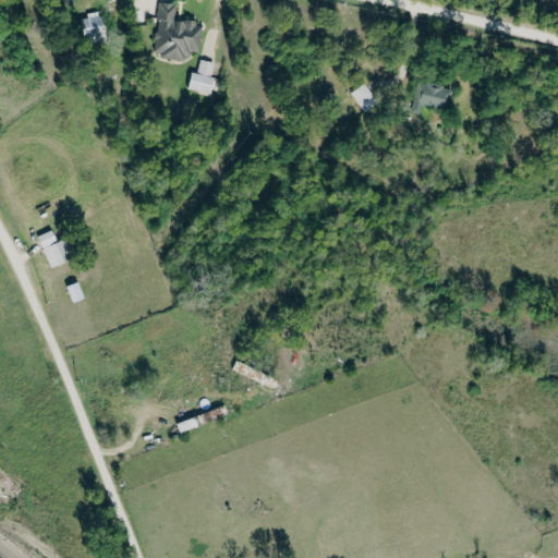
[(178,4),(161,1),(154,56),(190,61),(192,51),(198,52),(203,23),(176,19),(178,4)]
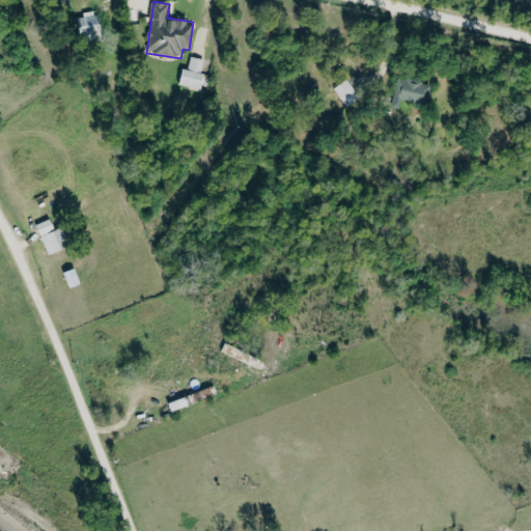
[(78,16),(82,37),(95,35),(93,26),(100,25),(98,12),(78,16)]
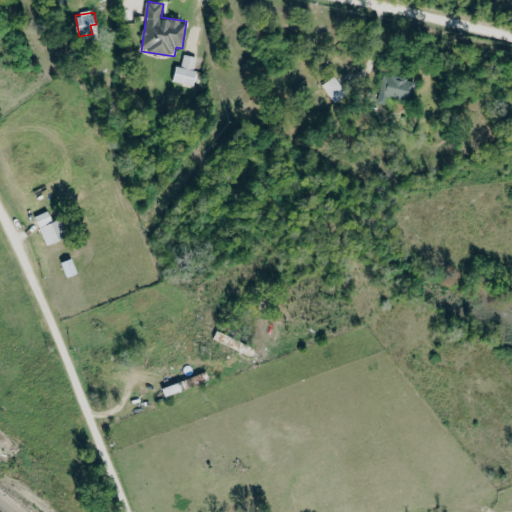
[(176,66),(174,83),(194,86),(199,57),(184,55),(183,67),(176,66)]
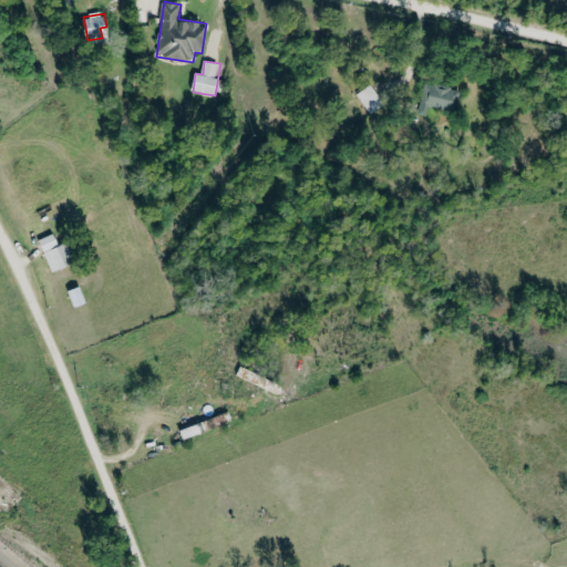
[(428,115),(431,106),(456,112),(462,90),(426,81),(419,113),(428,115)]
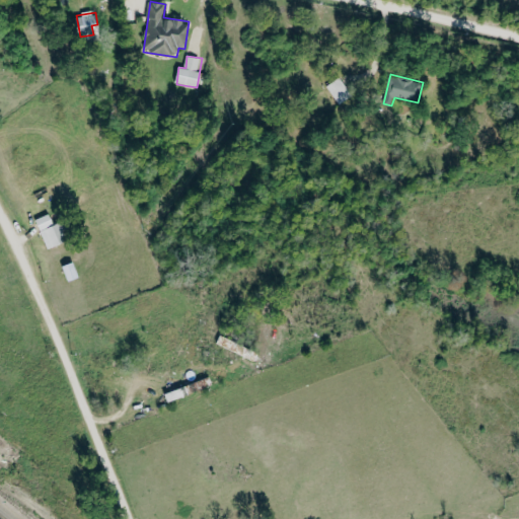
[(353,95),(340,77),(327,86),(340,104),(353,95)]
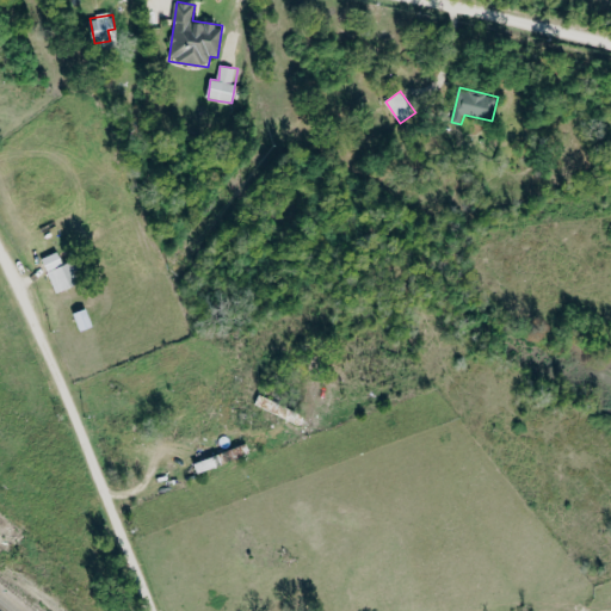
[(55,292),(76,287),(69,264),(63,266),(60,253),(44,257),(55,292)]
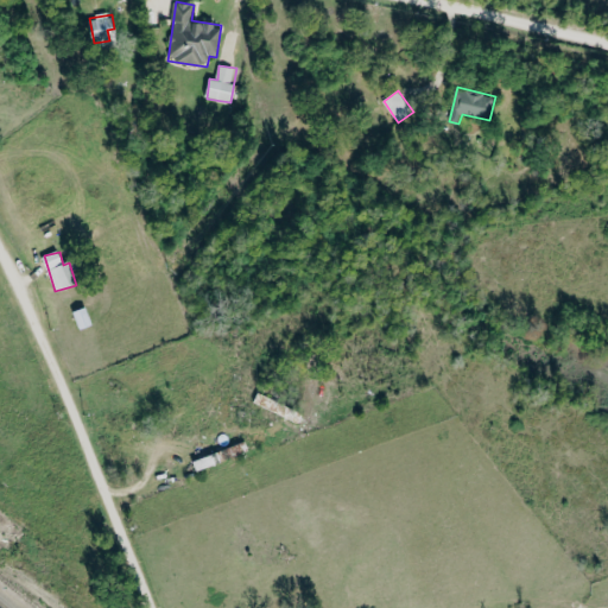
[(93,325),(87,308),(75,311),(81,329),(93,325)]
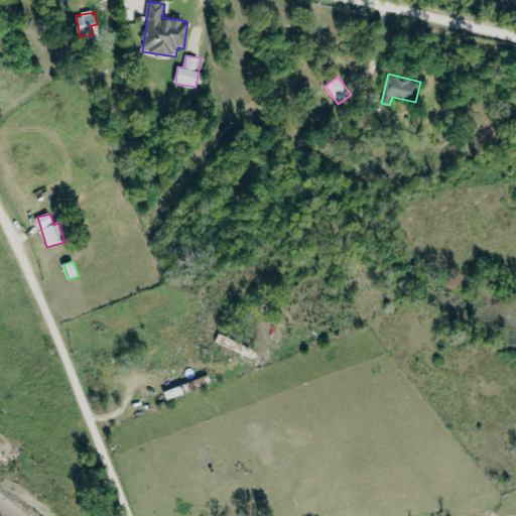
[(164,389),(166,397),(204,387),(202,379),(164,389)]
